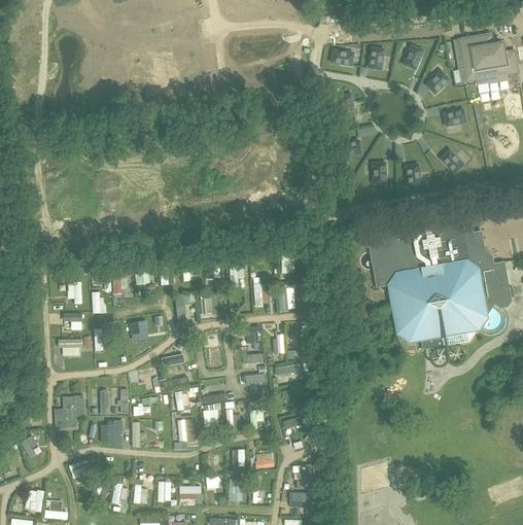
[(486,33),(455,38),(462,79),(472,77),(473,83),(504,78),(503,72),(514,71),(510,49),(503,50),(502,48),(502,50),(499,51),(498,41),(488,43),(487,40),(490,40),(489,39),(488,39),(486,33)]
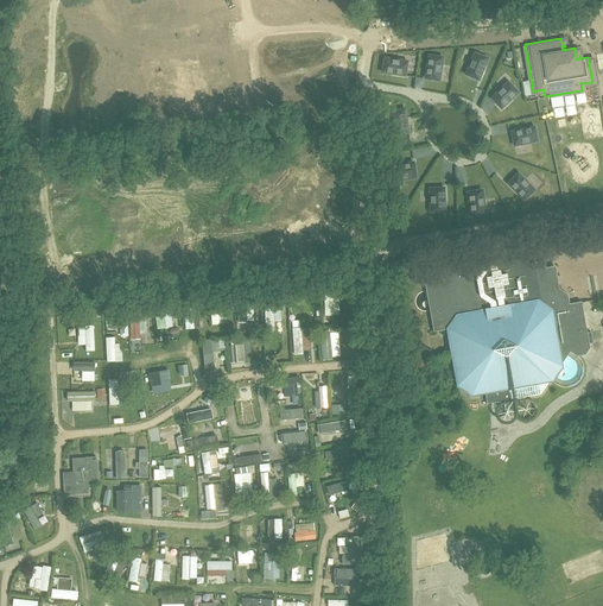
[(483,56),(470,51),(461,73),(474,79),(483,56)]
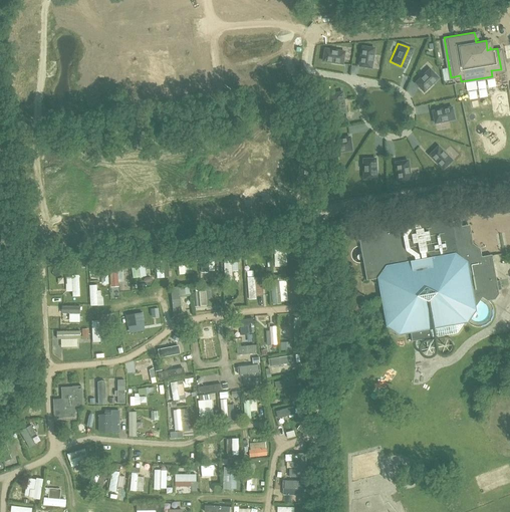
[(358,45),(355,65),(367,66),(370,47),(358,45)]
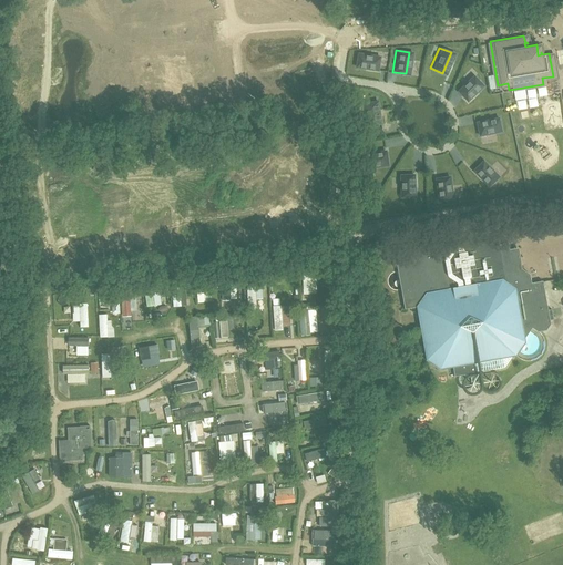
[(355,52),(352,65),(375,69),(376,55),(355,52)]
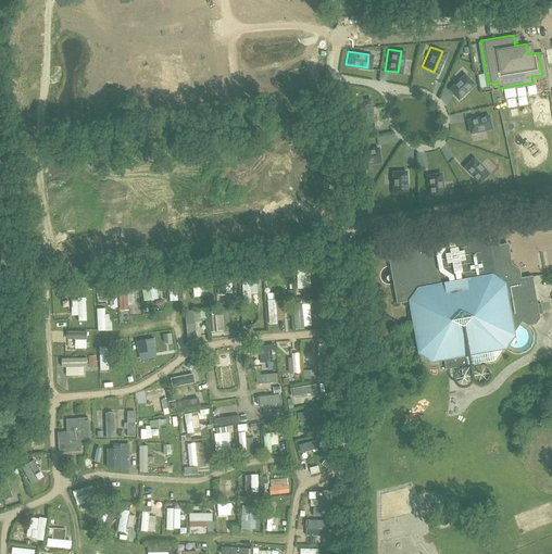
[(461,73),(446,88),(454,98),(471,83),(461,73)]
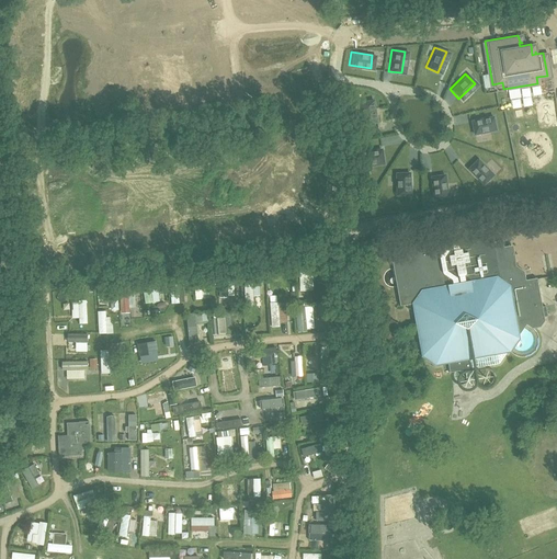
[(373,121),(370,99),(356,101),(360,123),(373,121)]
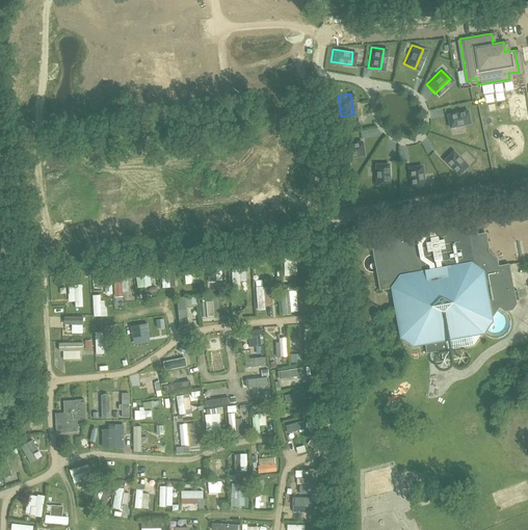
[(464,109),(444,113),(446,126),(467,122),(464,109)]
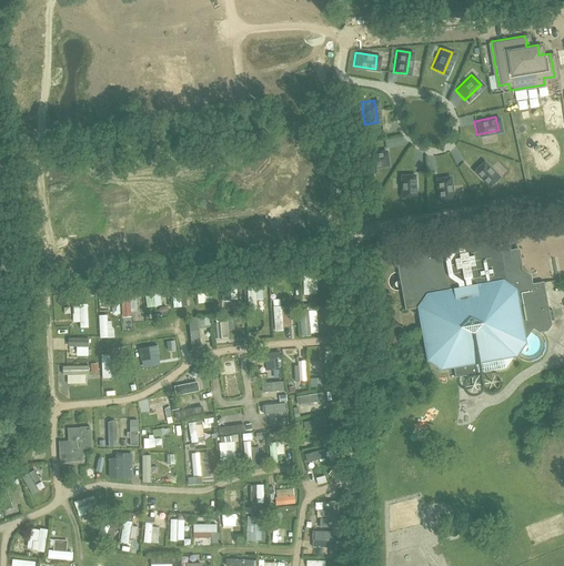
[(360,153),(362,167),(384,164),(382,150),(360,153)]
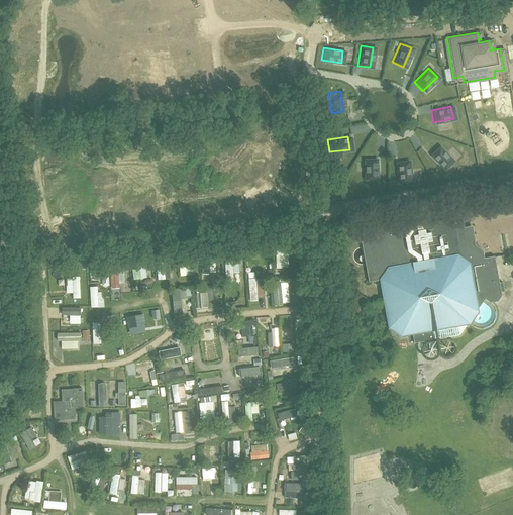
[(451,160),(436,145),(428,155),(442,169),(451,160)]
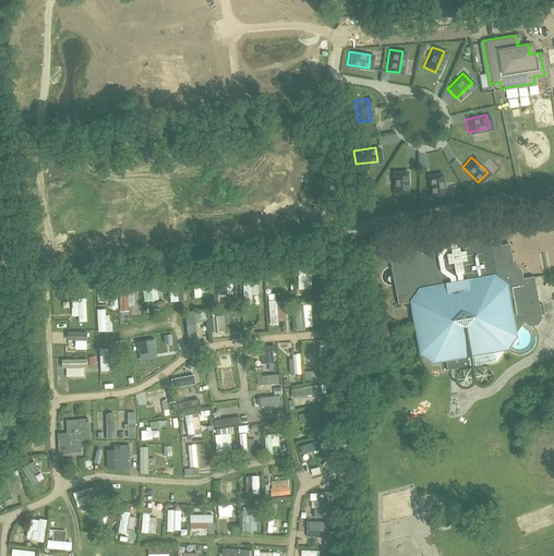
[(392,193),(393,193),(405,192),(404,170),(390,171),(392,193)]
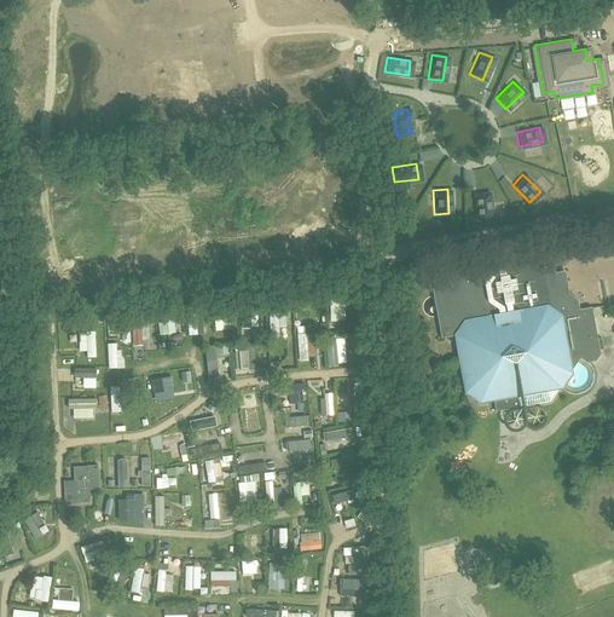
[(490,215),(486,191),(471,194),(475,218),(490,215)]
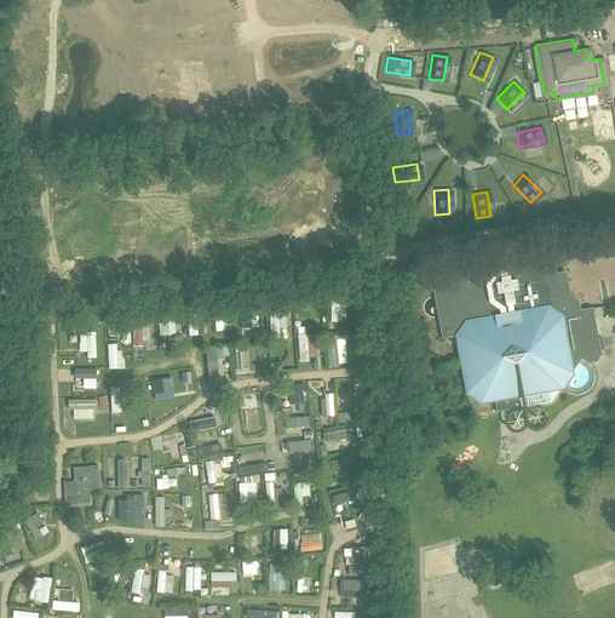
[(441,273),(423,276),(425,290),(429,289),(430,295),(434,314),(437,336),(450,335),(455,362),(461,393),(463,394),(476,402),(490,400),(492,410),(493,410),(499,408),(500,408),(500,406),(515,404),(515,406),(516,406),(547,400),(555,388),(559,388),(561,387),(563,383),(570,372),(569,367),(574,360),(576,356),(582,361),(584,361),(588,360),(592,359),(597,353),(596,348),(601,348),(598,337),(595,337),(588,307),(588,305),(576,308),(574,298),(565,292),(563,279),(561,280),(558,270),(556,270),(551,272),(550,264),(541,265),(540,258),(441,275),(441,273)]
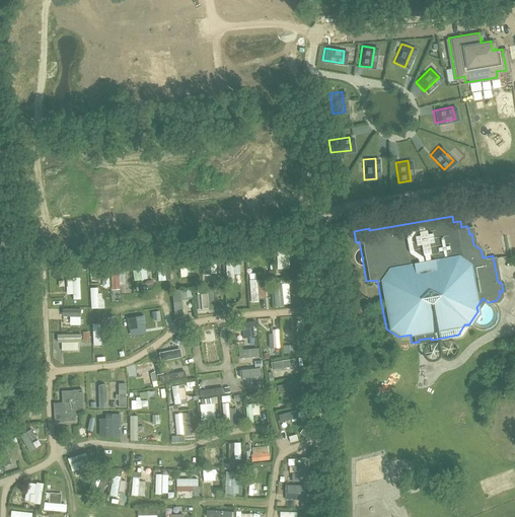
[(291,304),(290,282),(282,283),(282,288),(275,288),(276,305),(291,304)]
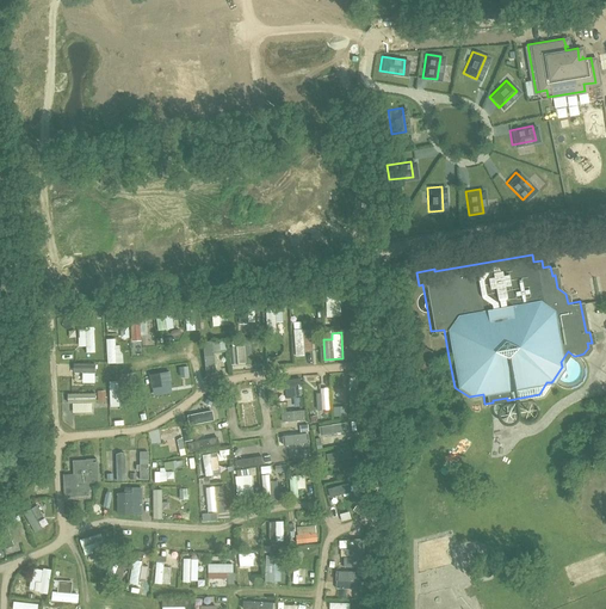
[(257,362),(265,362),(265,343),(255,343),(257,362)]
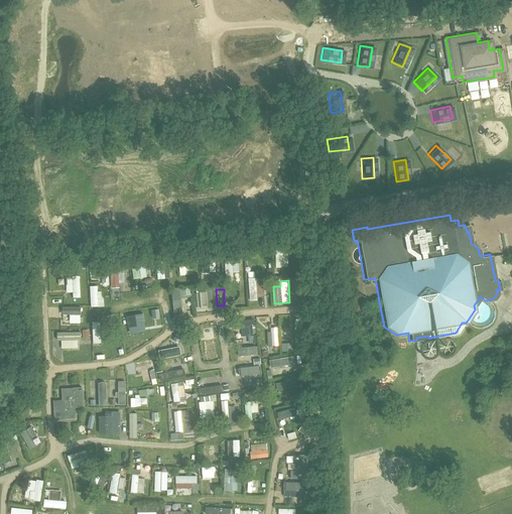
[(194,306),(206,306),(206,292),(195,291),(194,306)]
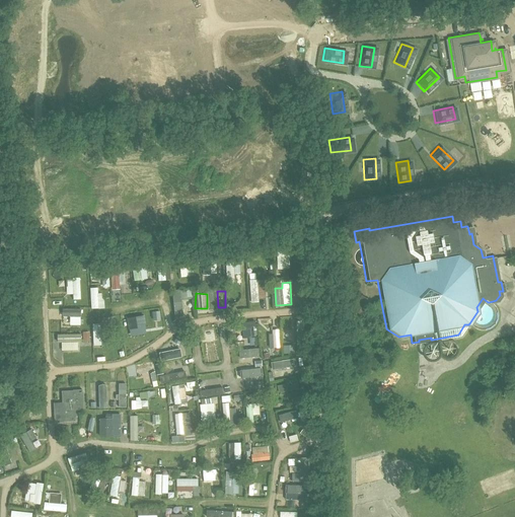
[(279,382),(279,389),(300,388),(300,375),(286,376),(286,382),(279,382)]
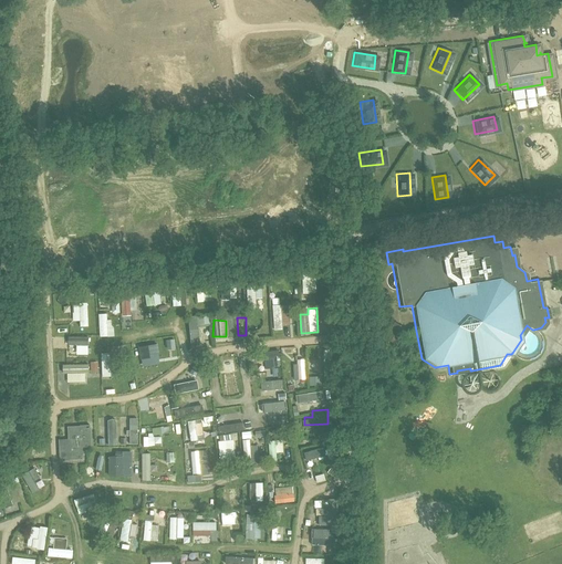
[(138,424),(147,421),(146,413),(136,414),(138,424)]
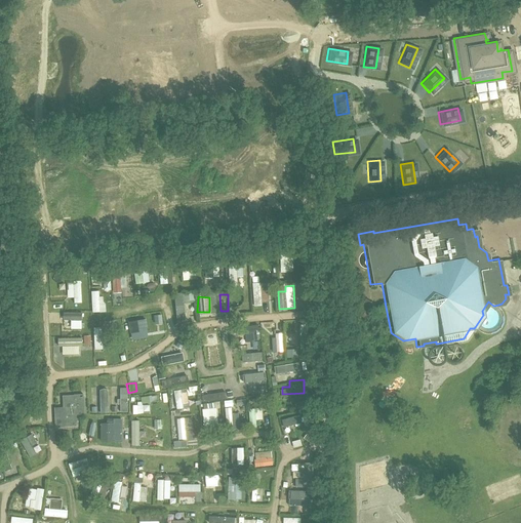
[(196,386),(188,386),(188,394),(196,394),(196,386)]
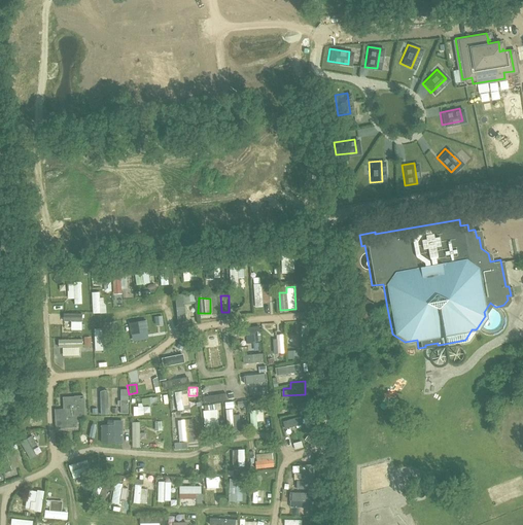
[(183,404),(188,404),(187,392),(180,392),(180,390),(175,390),(176,410),(183,410),(183,404)]
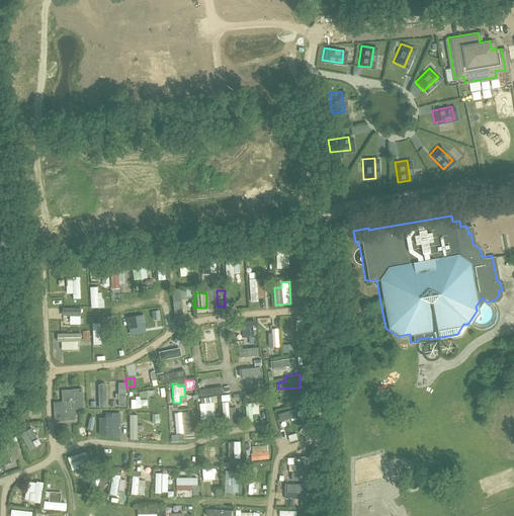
[(71,419),(71,402),(79,402),(78,388),(58,389),(59,405),(51,406),(51,420),(71,419)]
